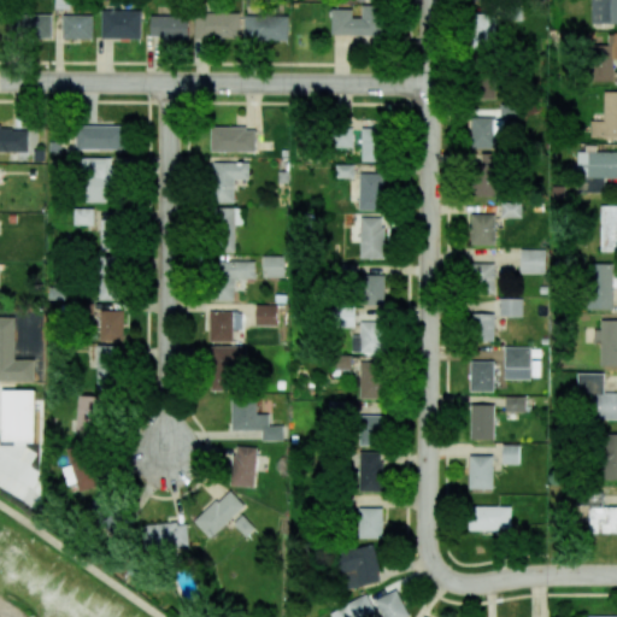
[(616,23),(616,0),(592,0),(592,23),(616,23)]
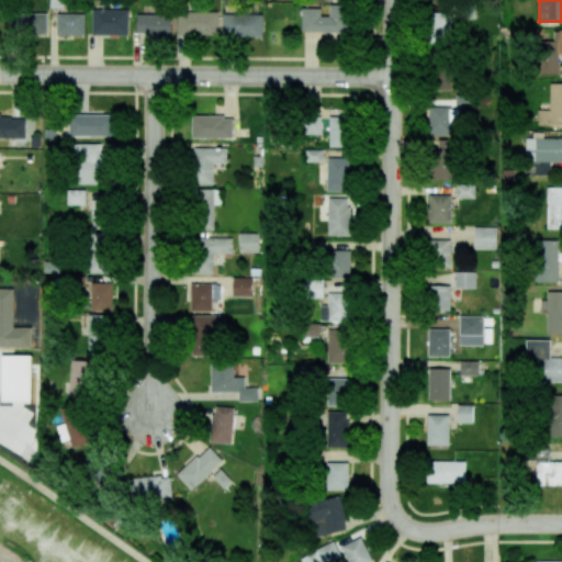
[(302,8),(302,32),(348,32),(349,6),(329,4),(329,17),(321,15),(321,8),(302,8)]
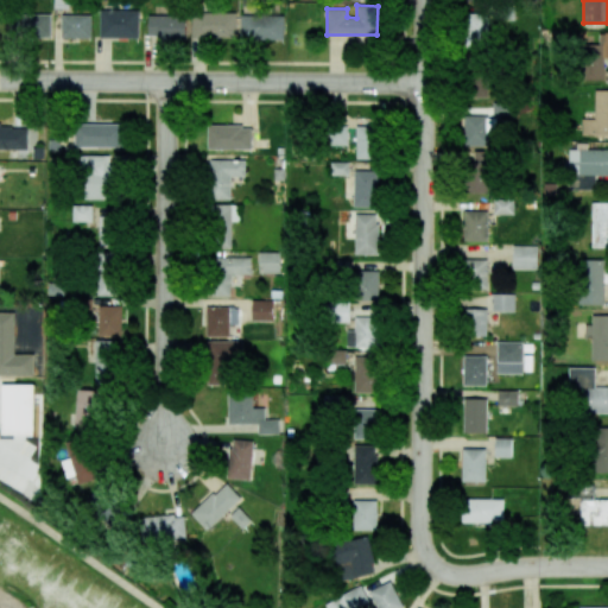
[(100,38),(139,38),(139,10),(101,10),(100,38)]
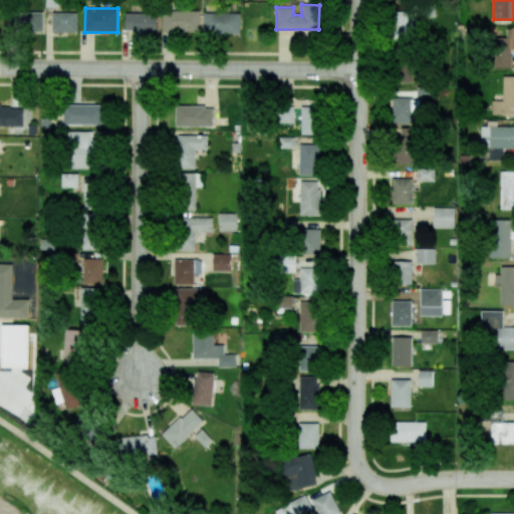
[(199,10),(163,11),(163,31),(199,31),(199,10)]
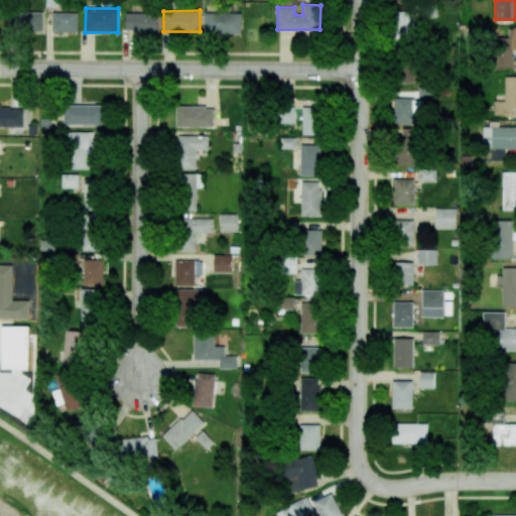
[(43,31),(43,11),(9,12),(10,32),(43,31)]
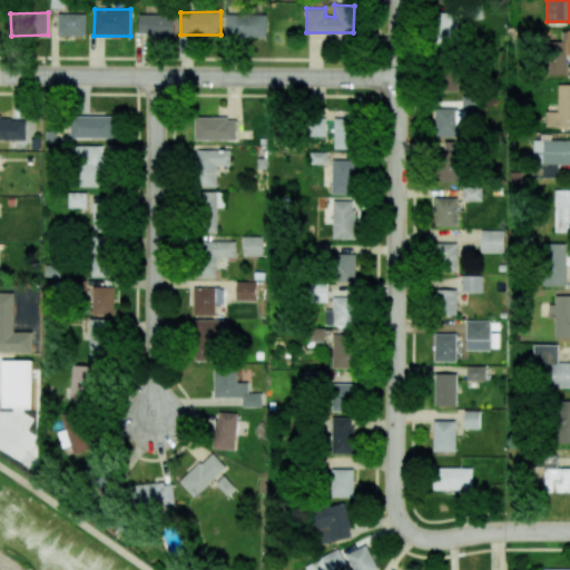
[(459,12),(438,13),(439,46),(460,45),(459,12)]
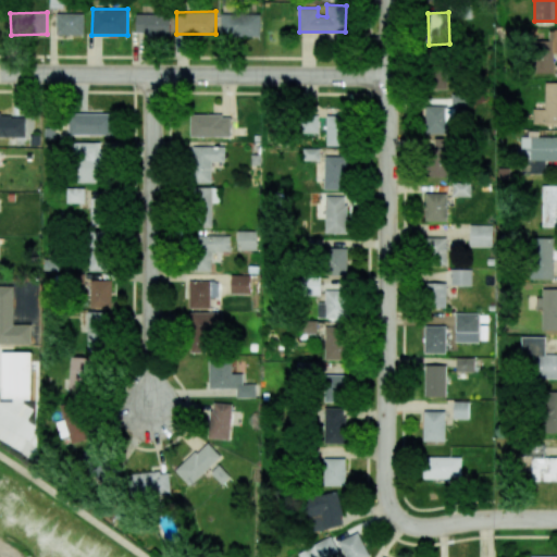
[(83,35),(84,13),(57,13),(57,35),(83,35)]
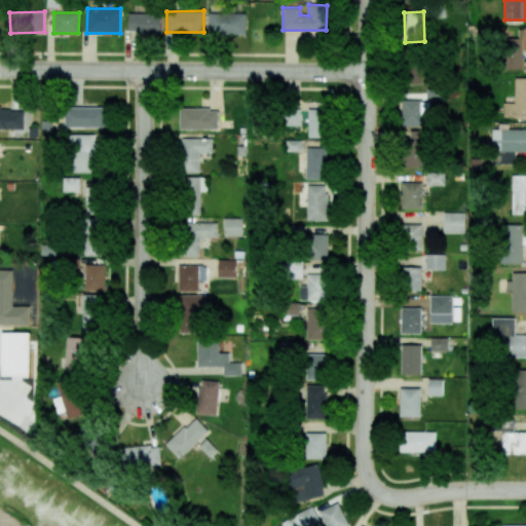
[(161,13),(128,12),(128,33),(160,33),(161,13)]
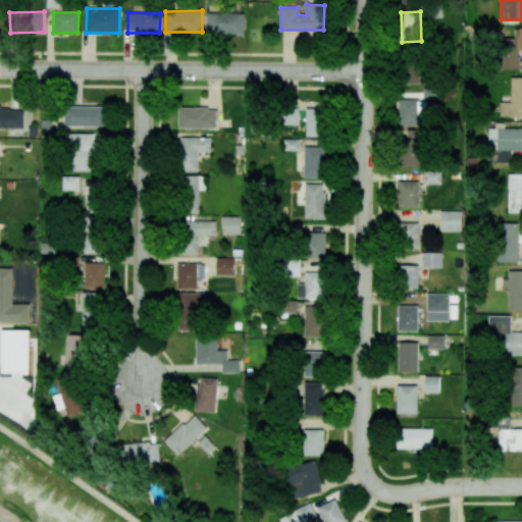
[(244,35),(244,13),(207,12),(206,34),(244,35)]
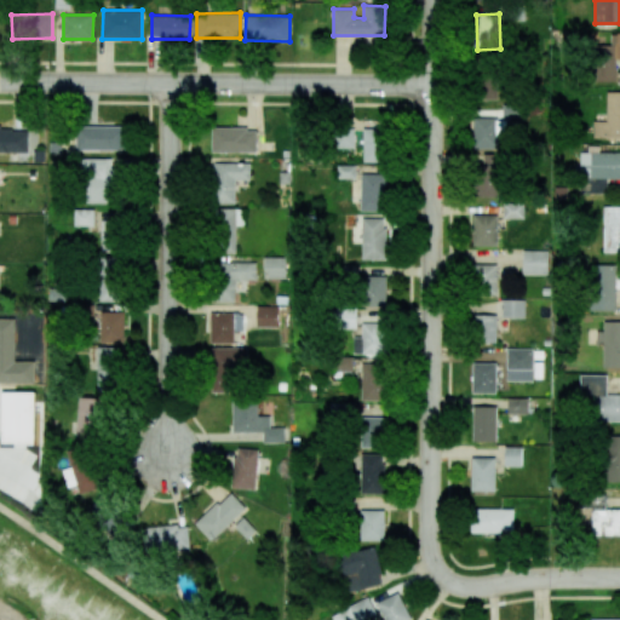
[(619,33),(612,33),(612,45),(592,46),(593,81),(616,81),(616,59),(619,58),(619,33)]
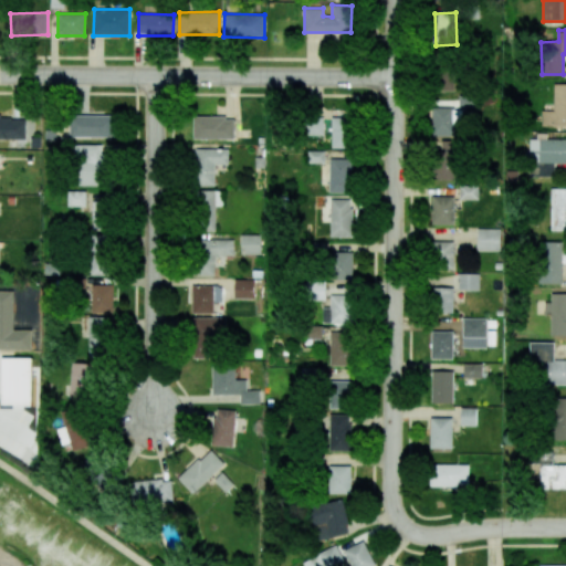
[(454,65),(436,65),(435,90),(453,91),(454,65)]
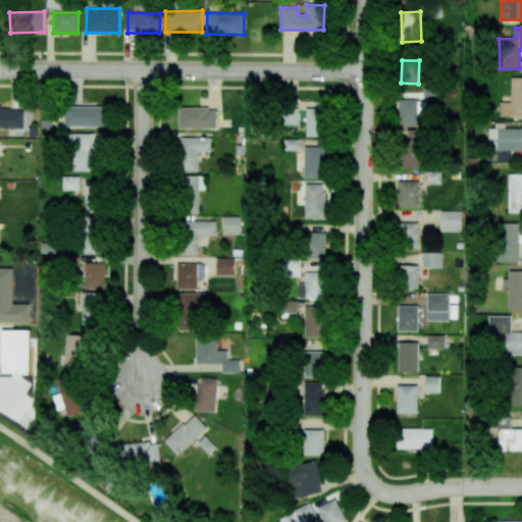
[(521,77),(512,77),(511,102),(501,102),(500,116),(521,116),(521,77)]
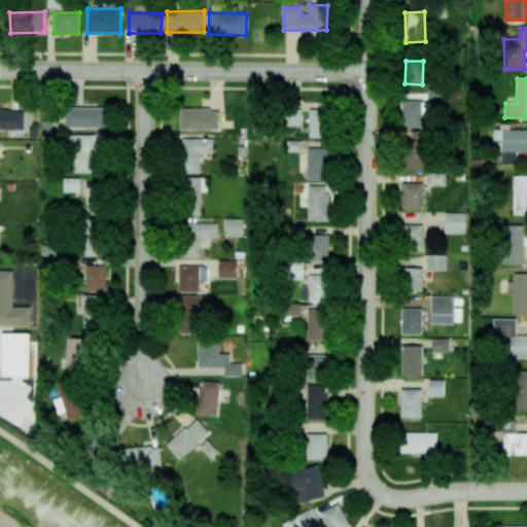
[(402,101),(403,127),(422,126),(422,115),(431,114),(430,101),(445,100),(445,90),(427,91),(428,100),(402,101)]
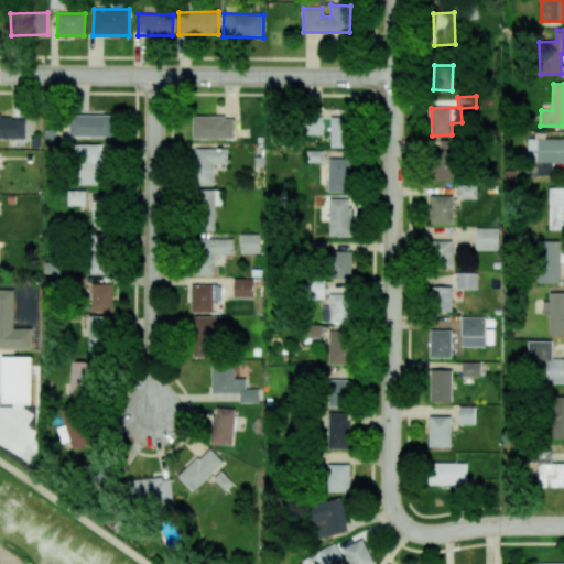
[(25,116),(0,115),(0,138),(25,139),(25,116)]
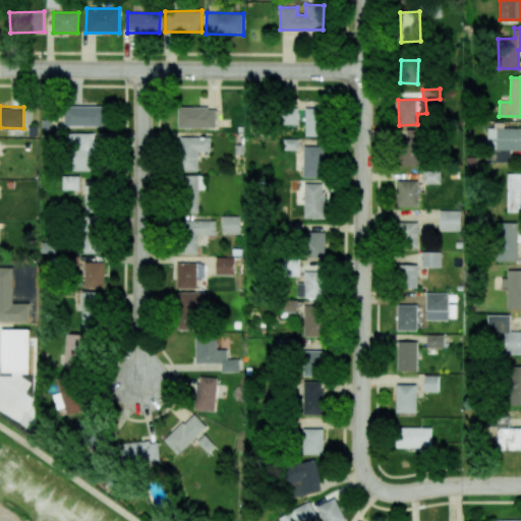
[(106,125),(105,106),(64,106),(64,126),(106,125)]
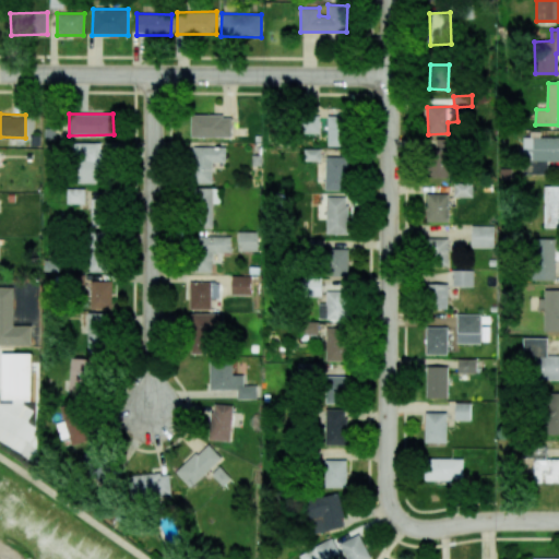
[(320,133),(320,114),(306,114),(306,133),(320,133)]
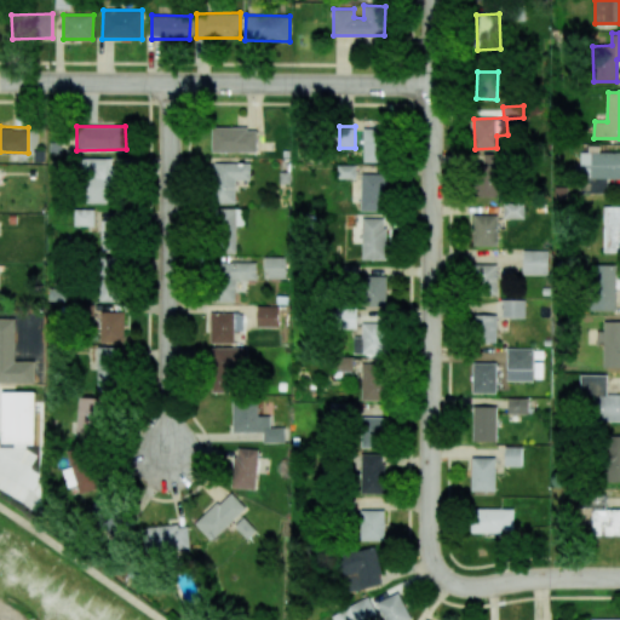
[(212,151),(256,153),(256,127),(212,127),(212,151)]
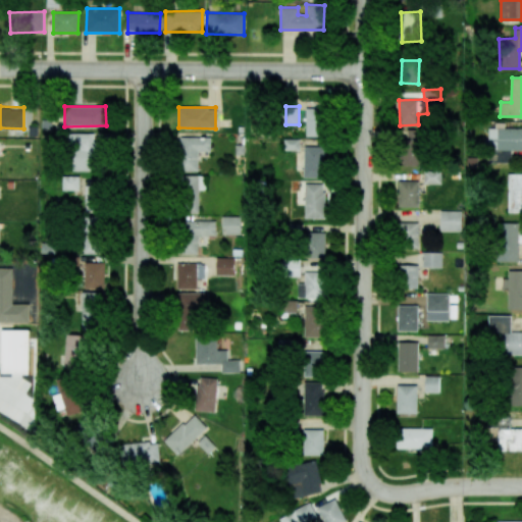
[(307,137),(326,137),(325,108),(306,108),(307,137)]
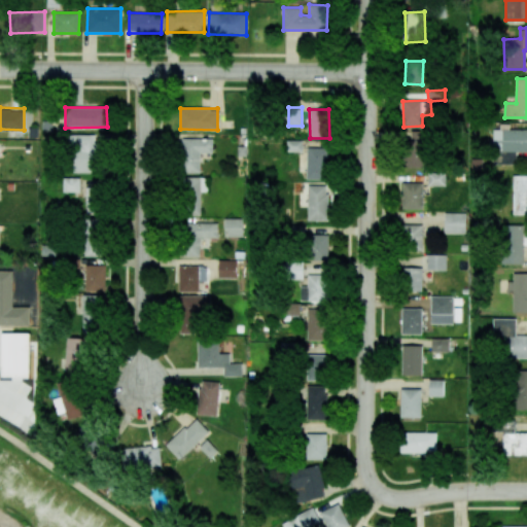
[(494,165),(517,164),(516,152),(526,151),(526,129),(493,130),(494,165)]
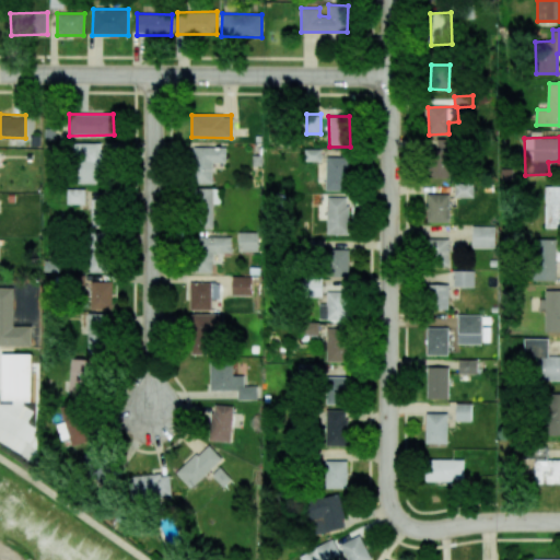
[(454,177),(455,139),(431,139),(430,177),(454,177)]
